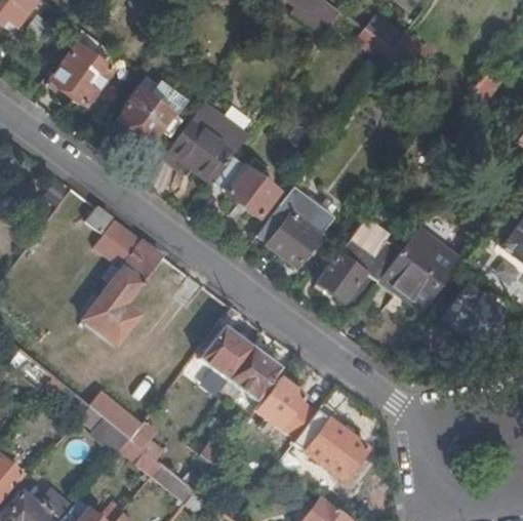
[(35,0),(0,0),(0,21),(4,16),(16,26),(35,0)]
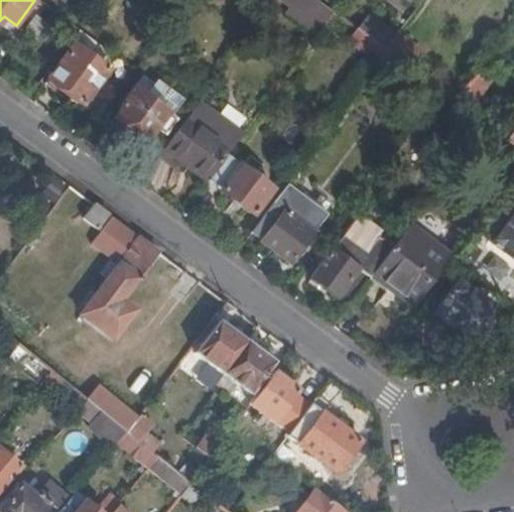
[(299,0),(327,20),(335,9),(323,0),(299,0)]
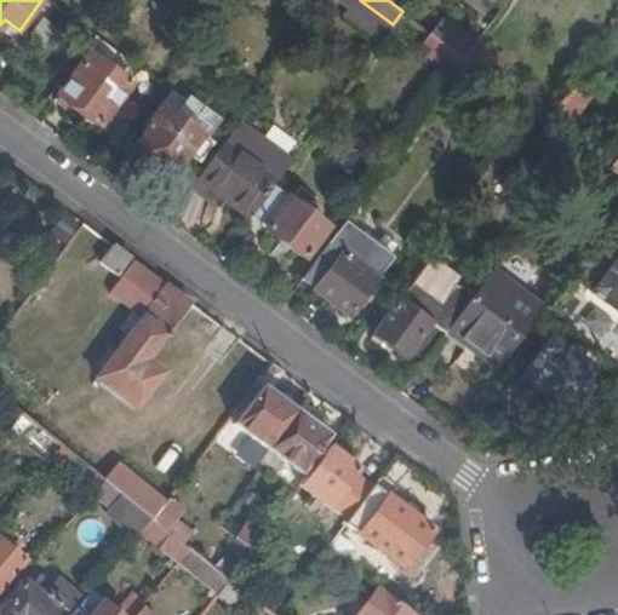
[(422,46),(457,72),(467,58),(465,57),(431,33),(422,46)]
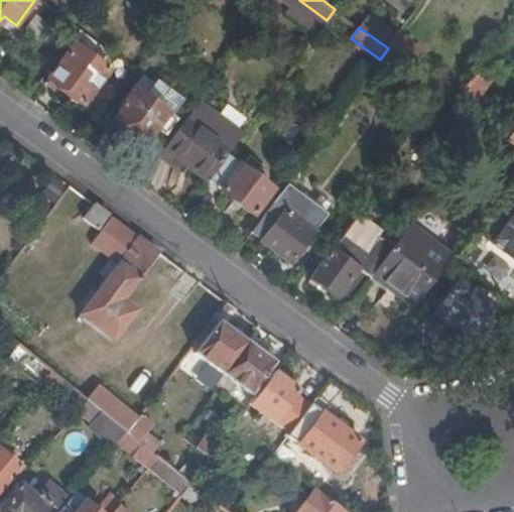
[(109,48),(84,30),(76,41),(100,60),(109,48)]
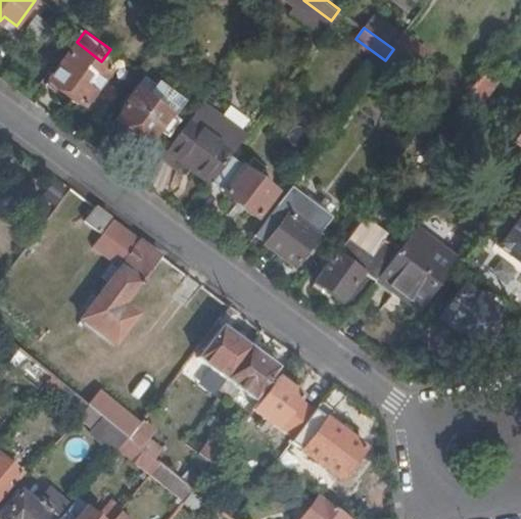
[(410,60),(415,64),(427,49),(404,32),(392,48),(393,49),(410,60)]
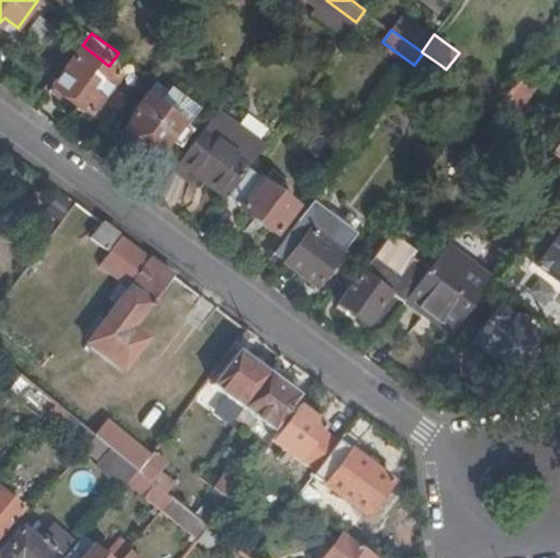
[(91,111),(119,73),(109,66),(82,45),(54,84),(77,100),(91,111)]
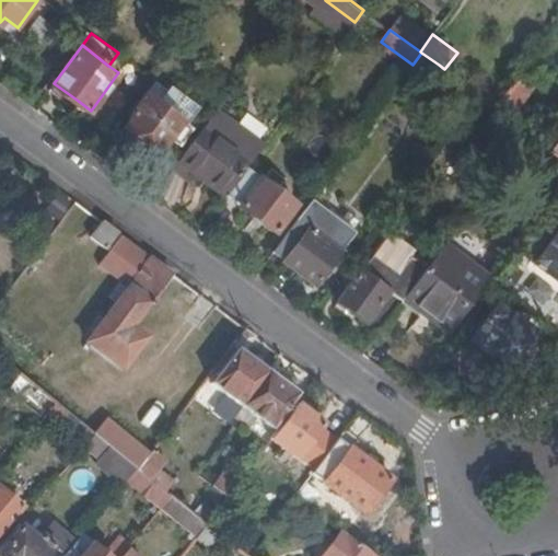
[(413,65),(409,69),(426,82),(439,65),(421,53),(413,65)]
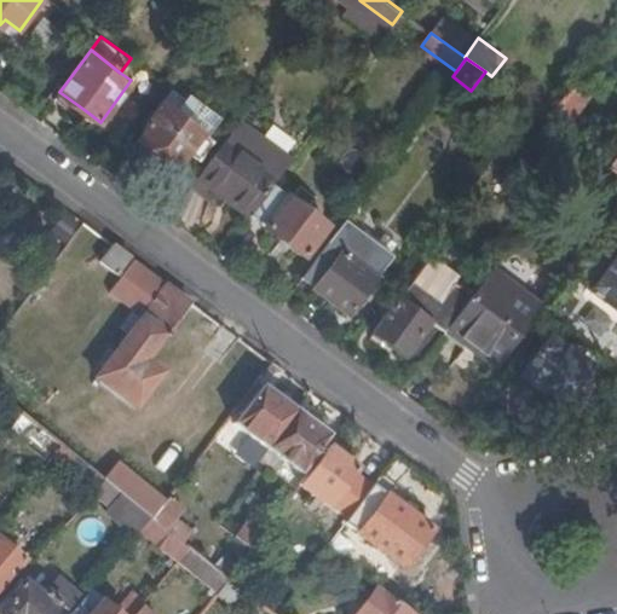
[(574,81),(547,119),(564,131),(592,94),(574,81)]
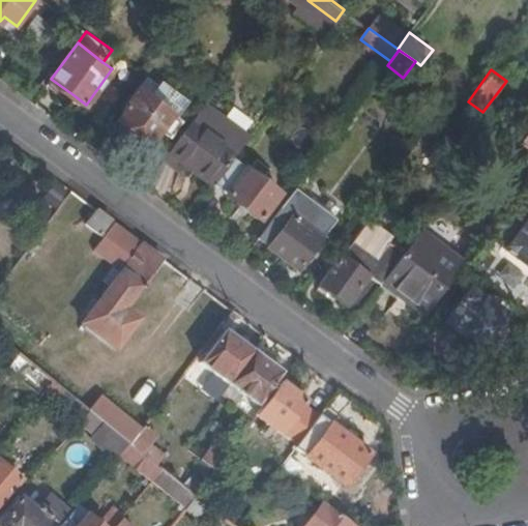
[(160,87),(158,86),(147,78),(126,105),(128,106),(118,120),(121,122),(119,125),(133,136),(135,133),(151,144),(167,123),(173,114),(153,98),(160,87)]
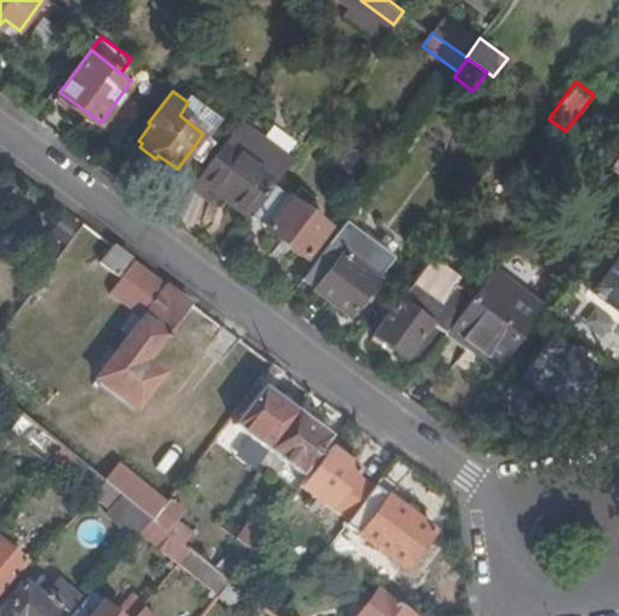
[(60,92),(56,98),(81,117),(85,110),(60,92)]
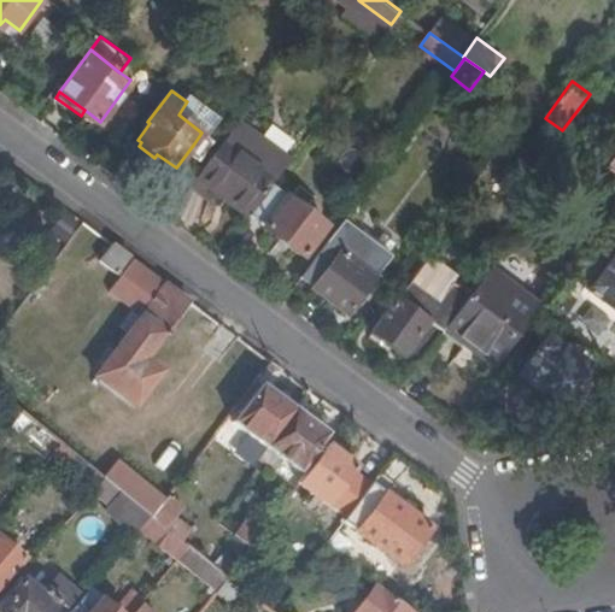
[(191,94),(185,100),(187,101),(179,115),(201,133),(194,143),(199,148),(194,154),(199,158),(212,140),(208,136),(222,117),(191,94)]
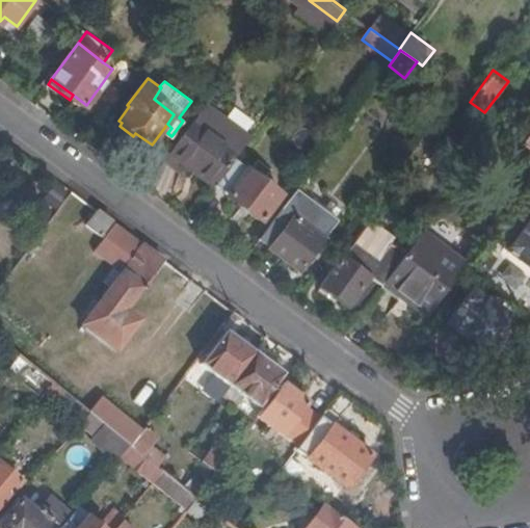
[(252,135),(207,101),(169,151),(214,184),(252,135)]
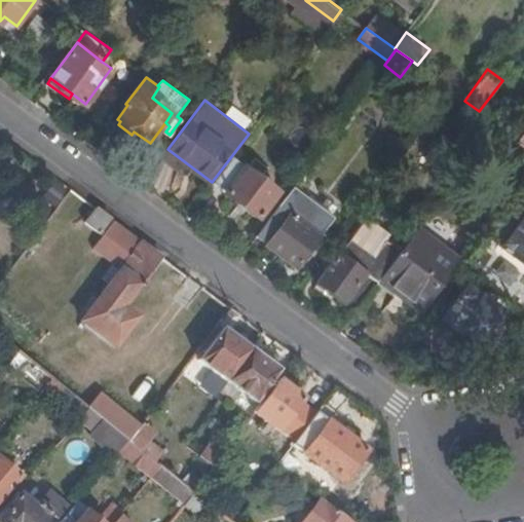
[(259,217),(278,190),(262,177),(269,166),(257,156),(249,166),(233,156),(215,181),(227,191),(225,192),(259,217)]
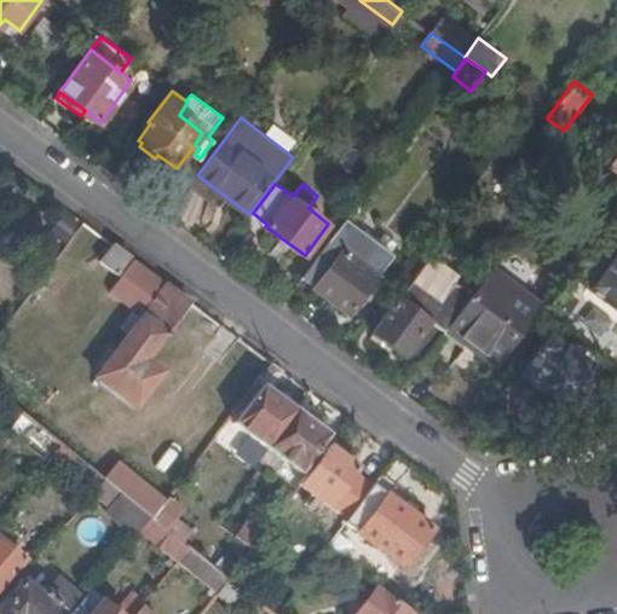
[(346,219),(304,277),(351,311),(372,284),(376,288),(382,281),(376,277),(393,254),(346,219)]
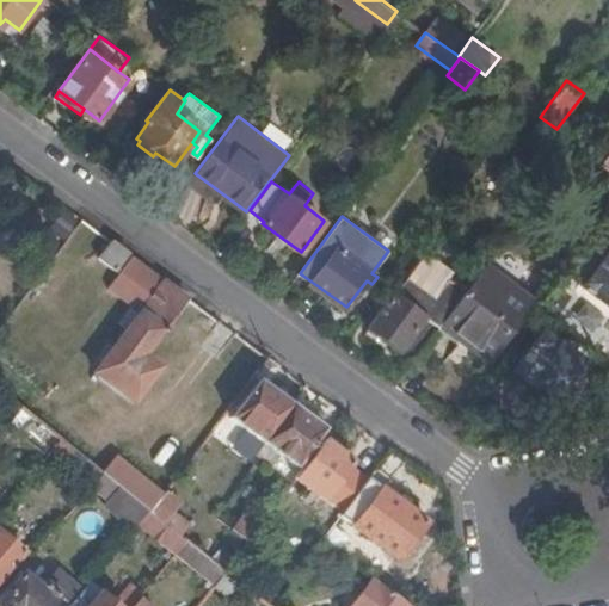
[(131,252),(112,239),(98,258),(116,272),(131,252)]
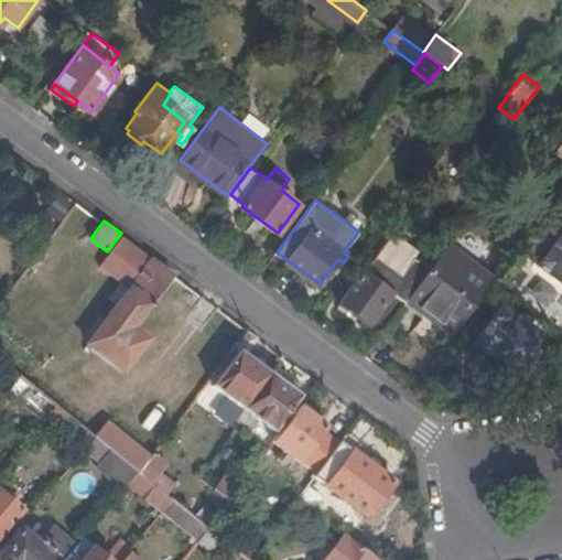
[(561,224),(536,260),(561,279),(561,224)]
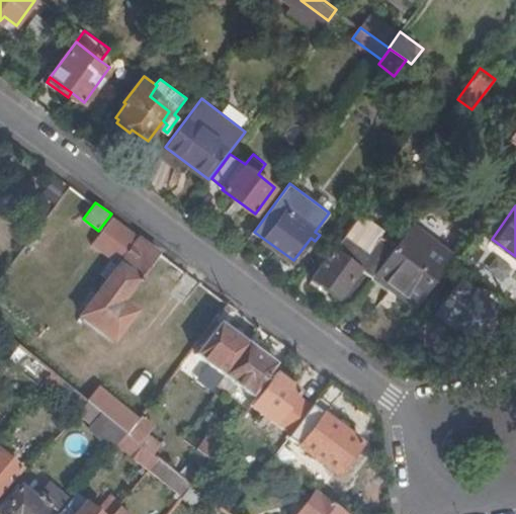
[(314,276),(351,305),(375,272),(396,245),(381,235),(385,230),(362,211),(314,276)]
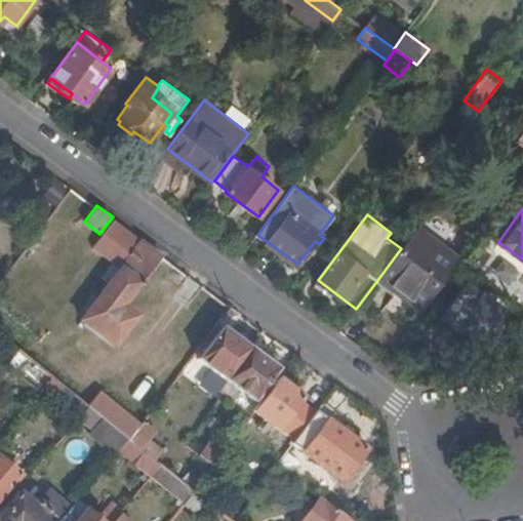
[(102,235),(93,245),(121,267),(83,317),(117,343),(141,312),(127,302),(143,280),(162,253),(115,218),(102,235)]
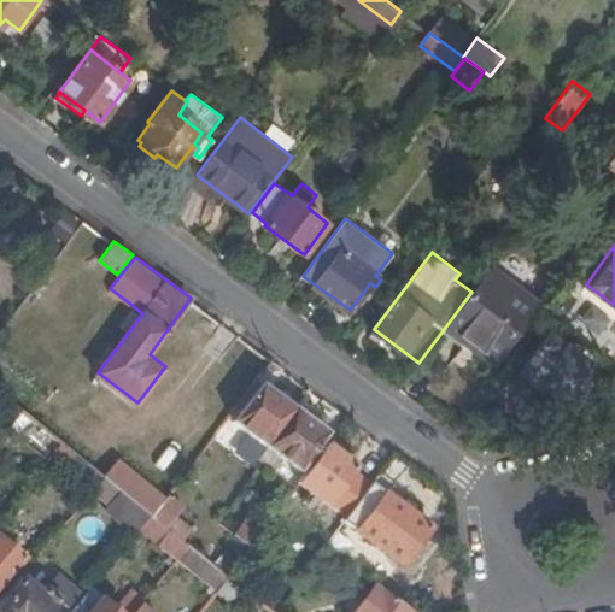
[(472,292),(447,324),(493,358),(536,300),(490,268),(472,292)]
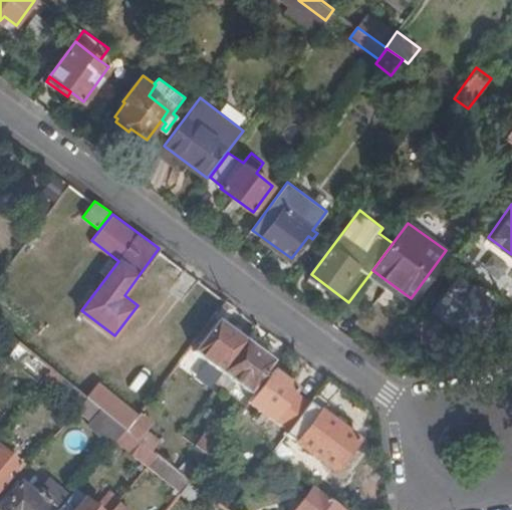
[(171,257),(159,248),(140,274),(152,283),(171,257)]
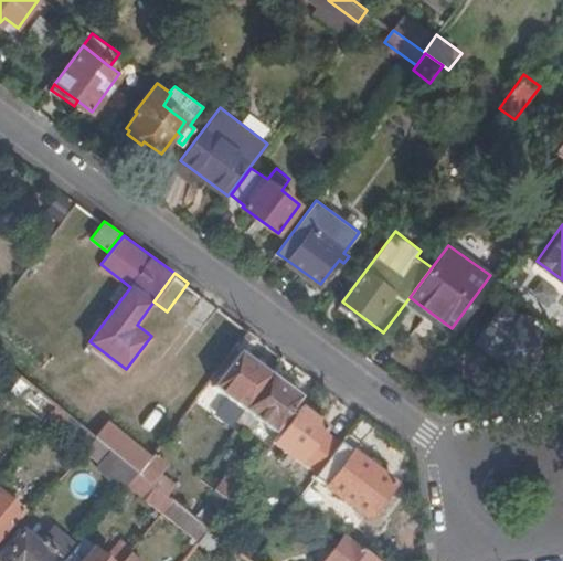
[(514,364),(538,331),(502,305),(476,340),(496,355),(498,352),(514,364)]
